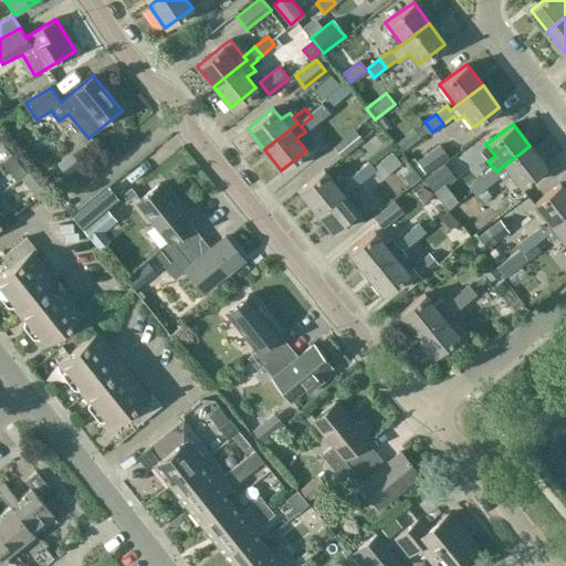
[(364,139),(359,134),(355,129),(333,147),(342,158),(364,140),(364,139)]
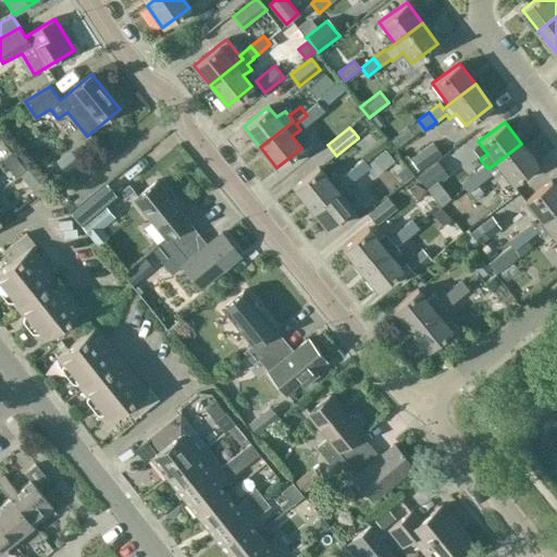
[(442,155),(433,143),(411,158),(419,171),(442,155)]
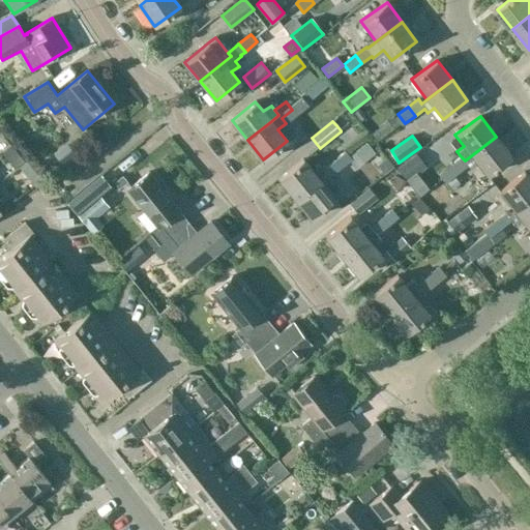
[(461,156),(449,165),(452,169),(453,171),(457,174),(468,166),(471,170),(478,164),(487,175),(511,156),(496,137),(465,160),(461,156)]
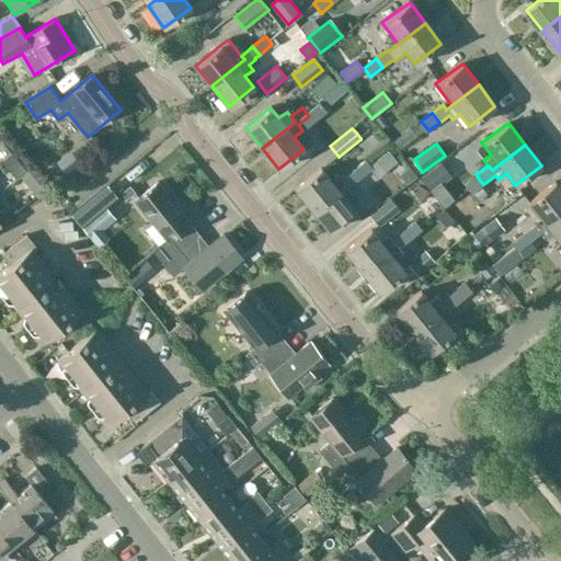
[(66,172),(78,162),(70,151),(57,162),(66,172)]
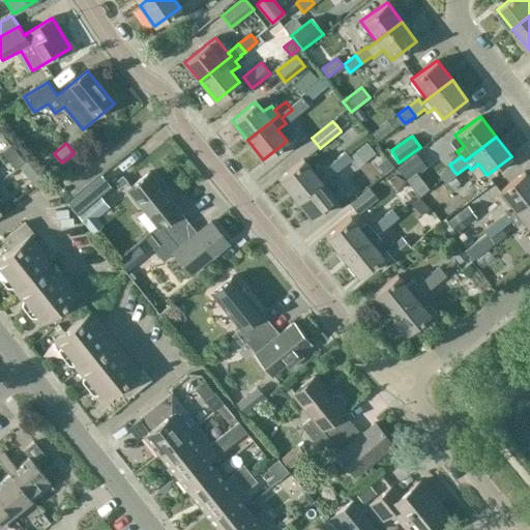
[(353,159),(351,160),(357,167),(375,152),(366,143),(351,155),(353,159)]
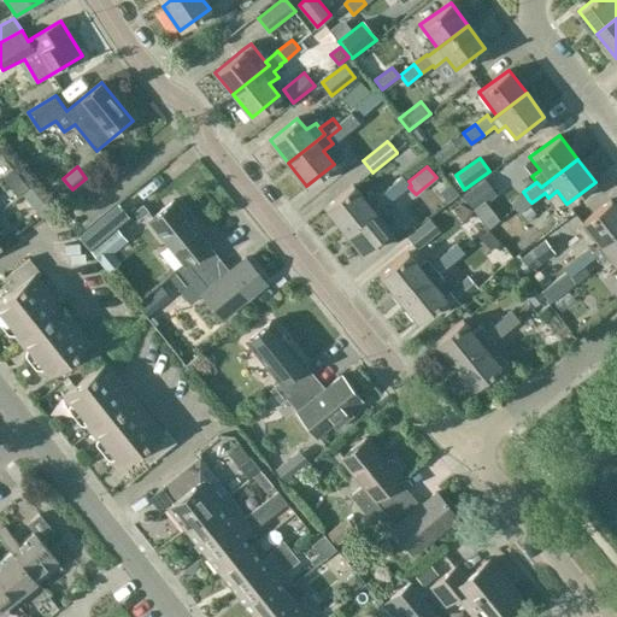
[(391,186),(398,195),(409,187),(411,186),(409,181),(407,180),(404,175),(391,186)]
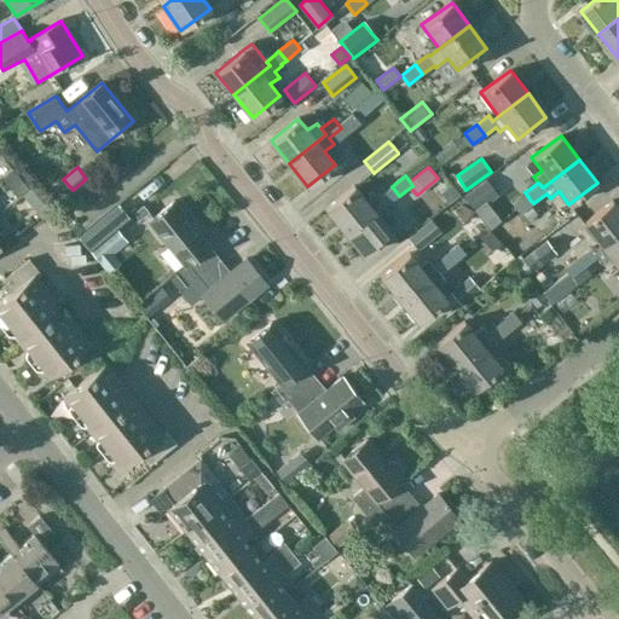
[(484,181),(464,197),(476,213),(496,197),(484,181)]
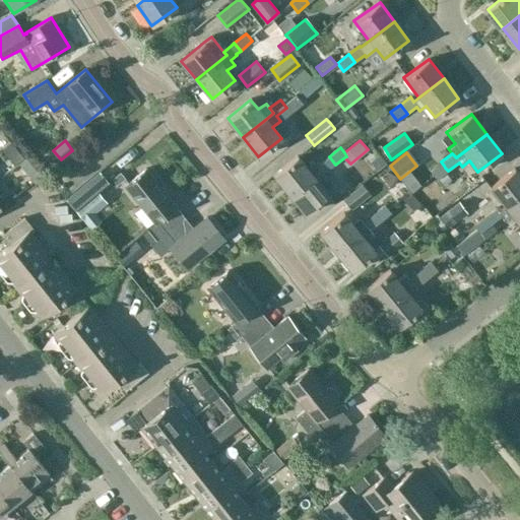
[(18,164),(36,183),(45,175),(27,155),(18,164)]
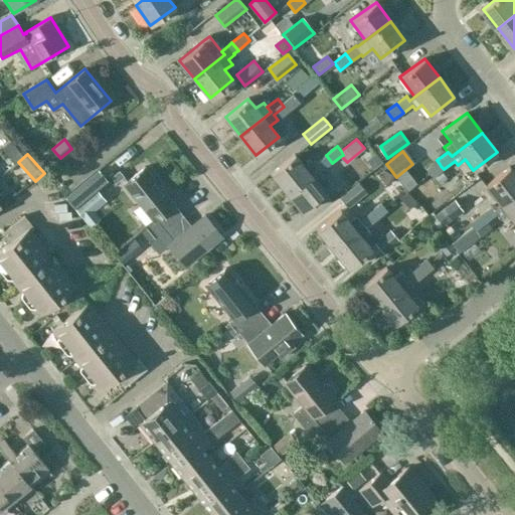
[(317,168),(314,164),(310,159),(303,165),(295,154),(272,173),(287,192),(311,173),(317,168)]
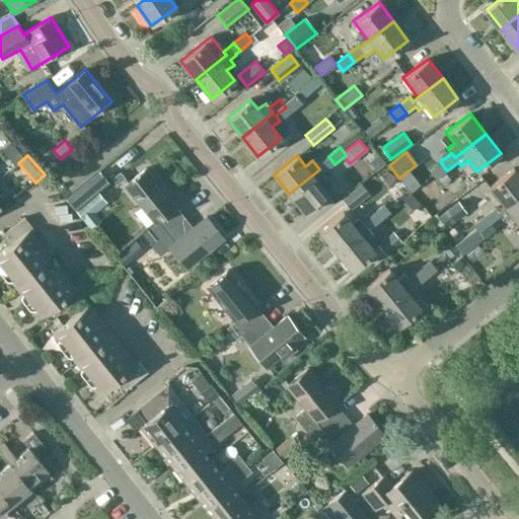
[(322,174),(335,164),(328,156),(317,164),(316,165),(319,169),(322,174)]
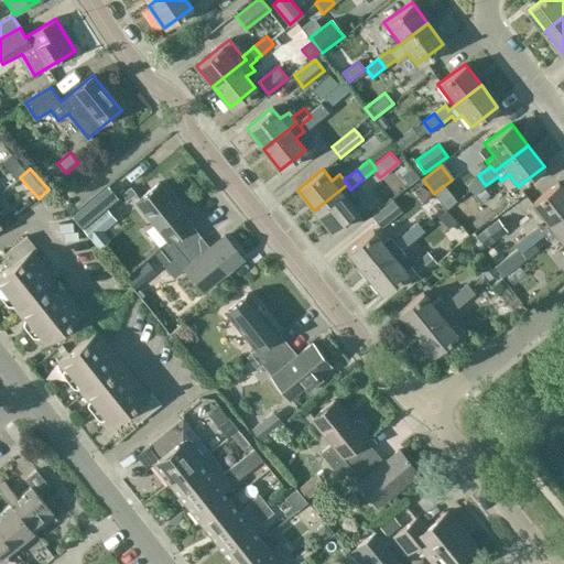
[(483,188),(486,185),(483,182),(481,180),(478,175),(467,184),(472,190),(475,194),(483,188)]
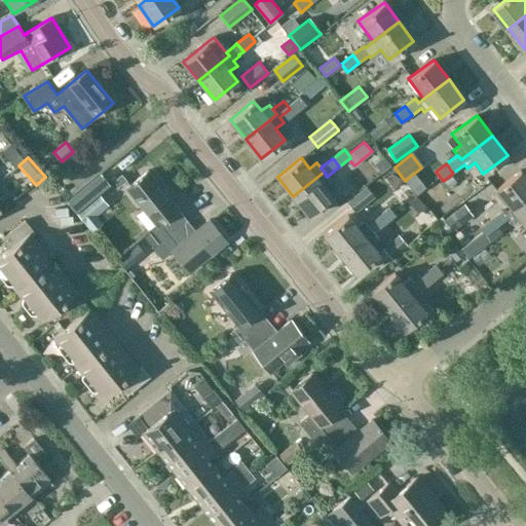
[(12,164),(0,173),(0,193),(23,178),(12,164)]
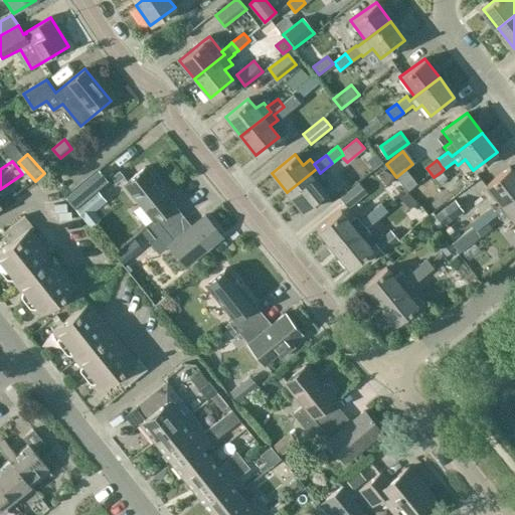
[(500,204),(514,192),(514,174),(509,167),(485,185),(500,204)]
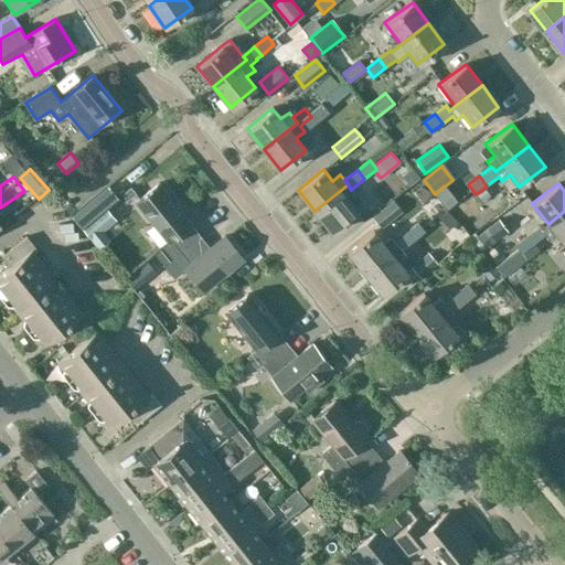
[(171,258),(201,236),(158,184),(136,202),(168,243),(162,247),(171,258)]
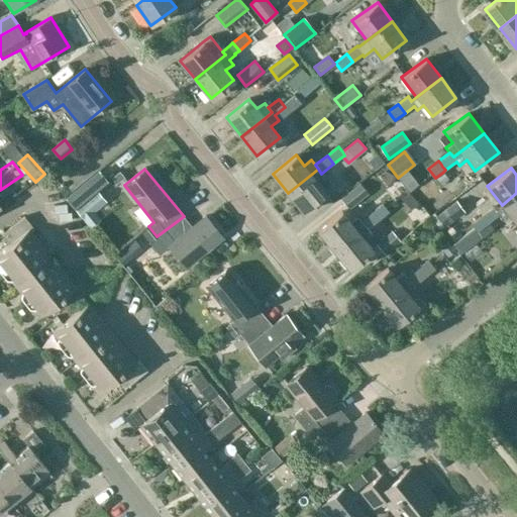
[(382,179),(392,183),(396,176),(385,171),(382,179)]
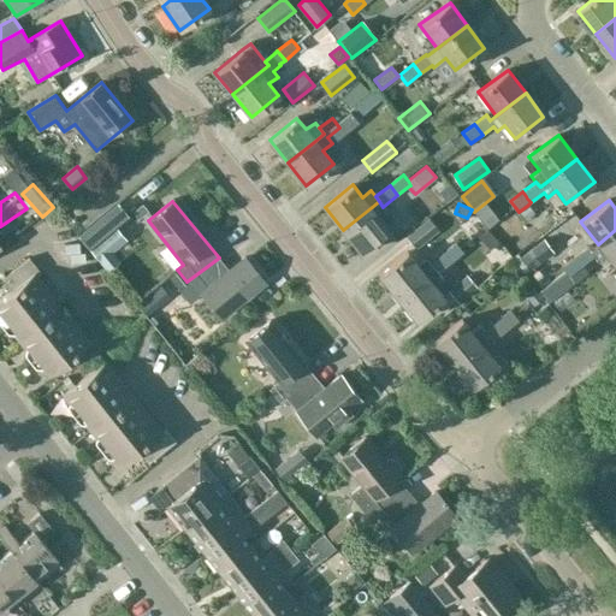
[(117,205),(80,235),(90,248),(117,226),(128,218),(117,205)]
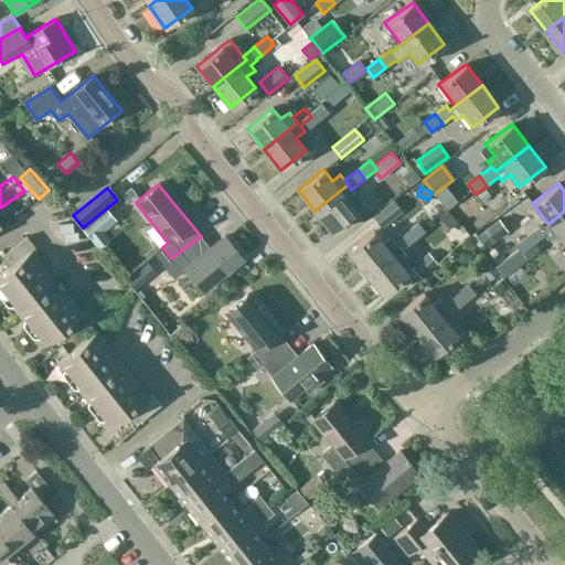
[(130,188),(121,195),(127,201),(135,194),(130,188)]
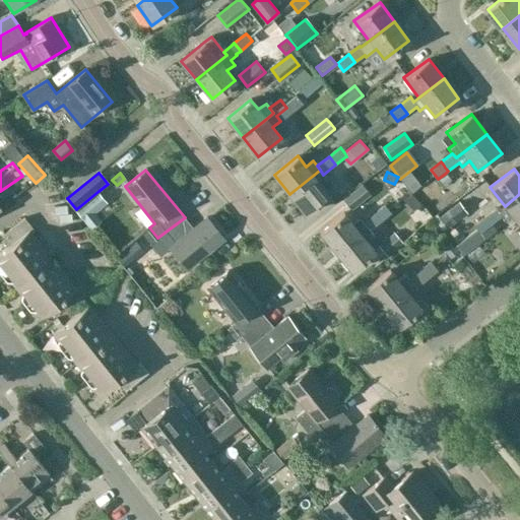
[(445,174),(438,179),(444,186),(451,181),(445,174)]
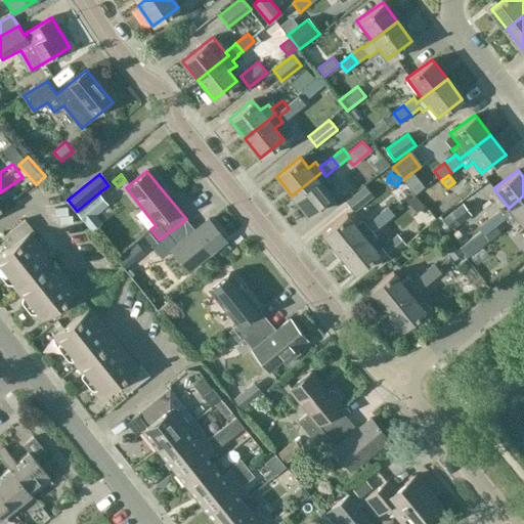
[(333,197),(319,180),(316,176),(292,195),(308,215),(333,197)]
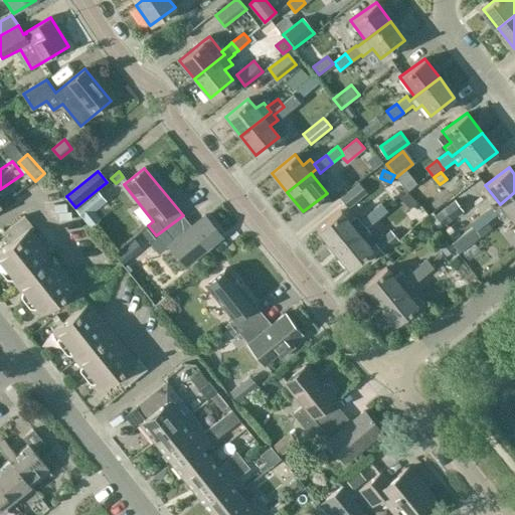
[(358,182),(339,197),(348,208),(367,192),(358,182)]
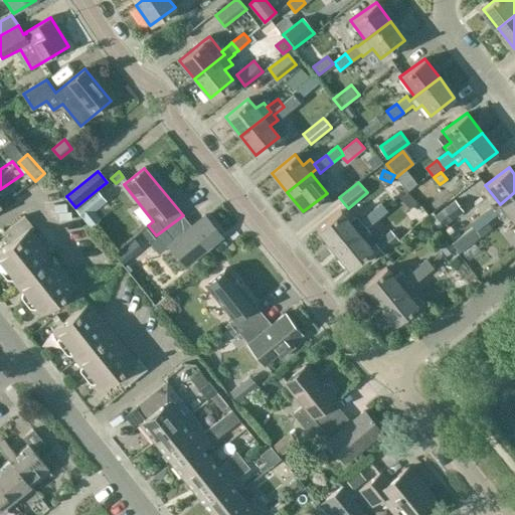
[(98,189),(75,207),(90,225),(100,217),(95,211),(107,200),(98,189)]
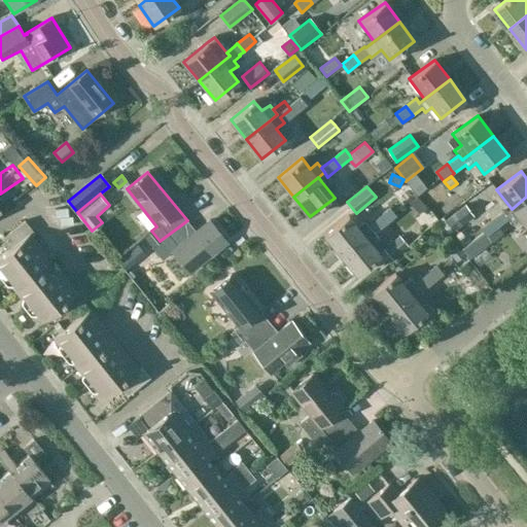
[(491,218),(497,226),(507,218),(513,224),(519,219),(526,230),(526,229),(526,197),(512,209),(505,214),(502,210),(491,218)]
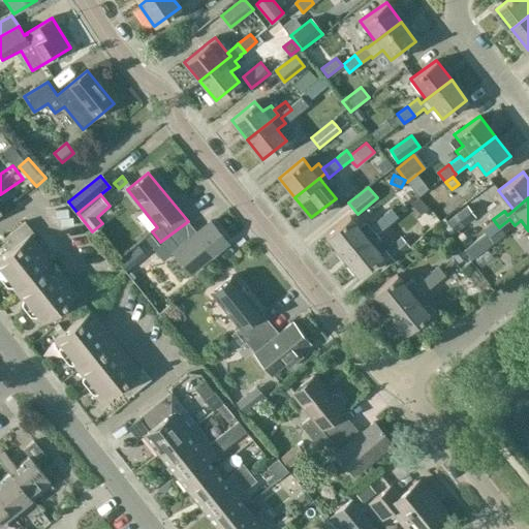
[(466,205),(444,220),(454,231),(474,216),(466,205)]
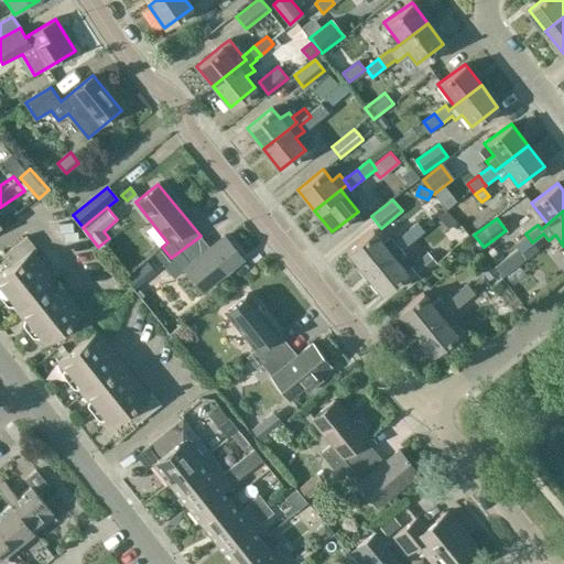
[(418,223),(407,232),(413,241),(424,231),(421,227),(418,223)]
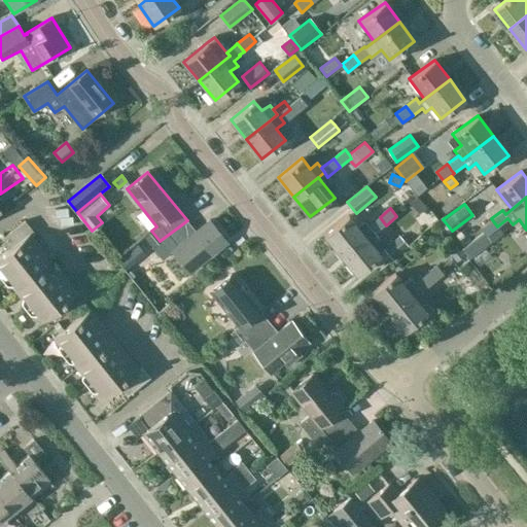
[(372,230),(369,225),(364,220),(357,225),(349,216),(325,235),(341,254),(372,230)]
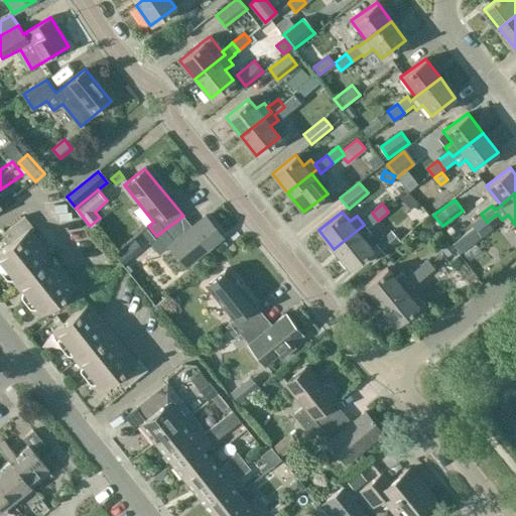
[(372,213),(361,221),(364,225),(334,249),(349,269),(373,249),(365,238),(371,233),(367,229),(378,221),(372,213)]
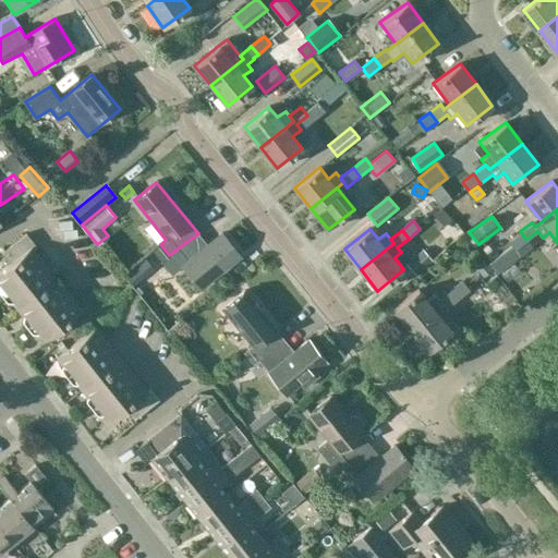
[(524,241),(526,240),(520,231),(508,241),(512,246),(514,249),(524,241)]
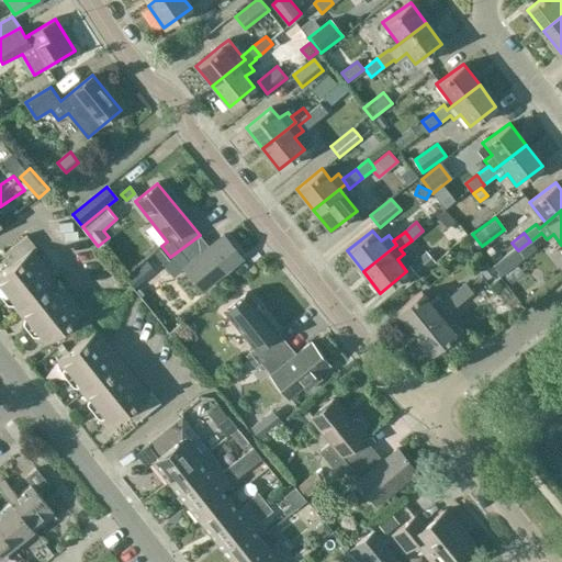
[(0,289),(44,344),(83,312),(33,248),(35,246),(27,235),(3,255),(11,266),(0,273),(0,289)]
